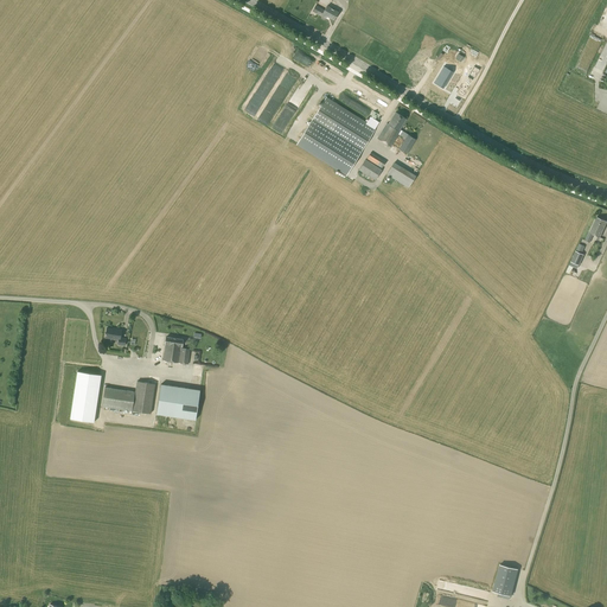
[(327,6),(325,11),(317,6),(313,12),(326,19),(327,17),(333,20),(338,12),(327,6)]
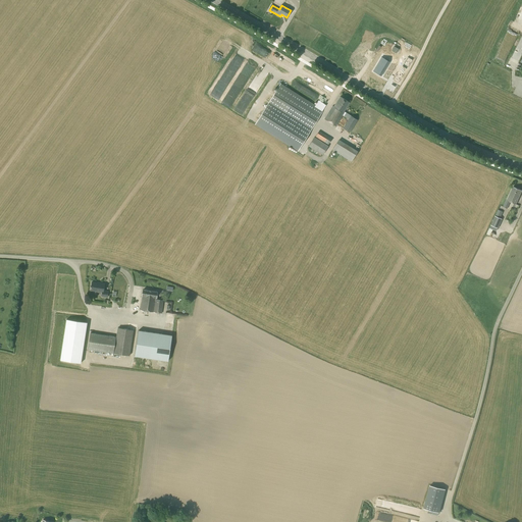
[(278,62),(280,57),(274,54),(271,60),(278,62)]
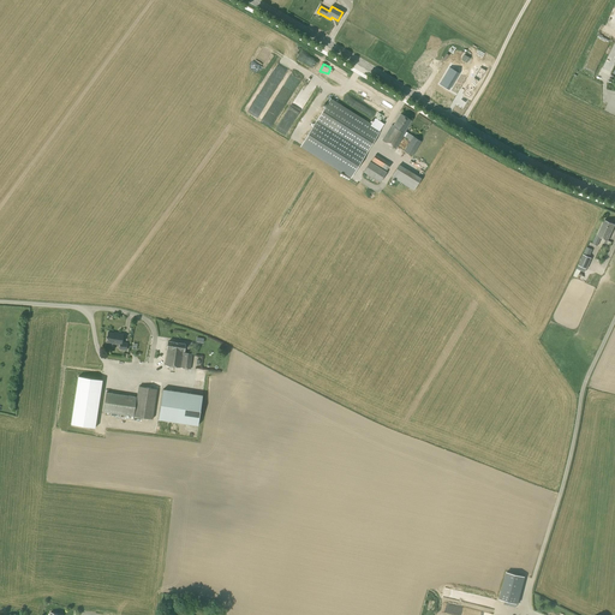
[(470,76),(481,82),(487,73),(476,66),(470,76)]
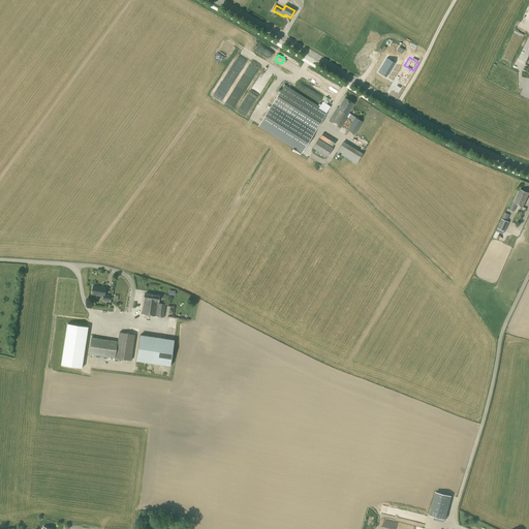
[(389,60),(380,73),(389,78),(396,64),(389,60)]
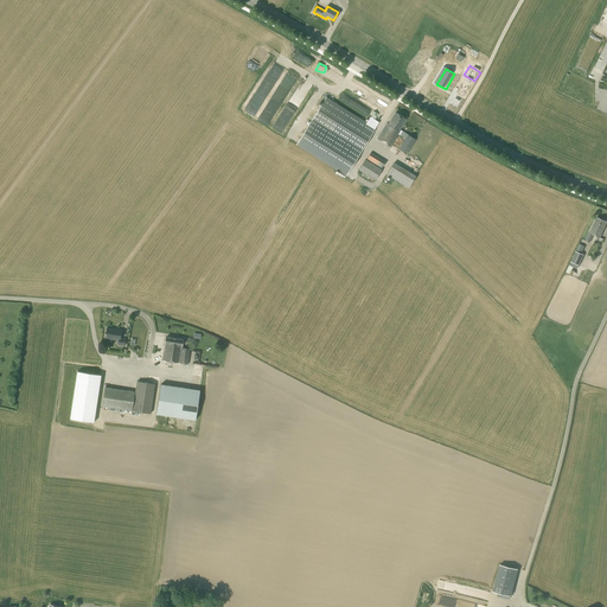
[(326,97),(310,123),(296,145),(346,177),(359,154),(374,132),(379,122),(370,116),(366,122),(326,97)]
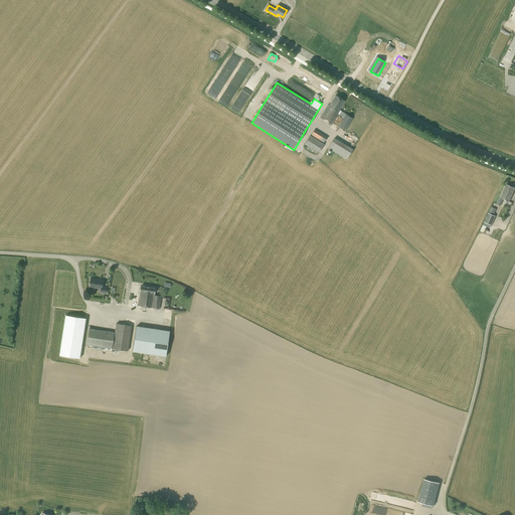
[(339,110),(345,102),(336,96),(329,106),(328,106),(320,118),(331,125),(338,115),(344,118),(338,127),(345,131),(353,119),(339,110)]
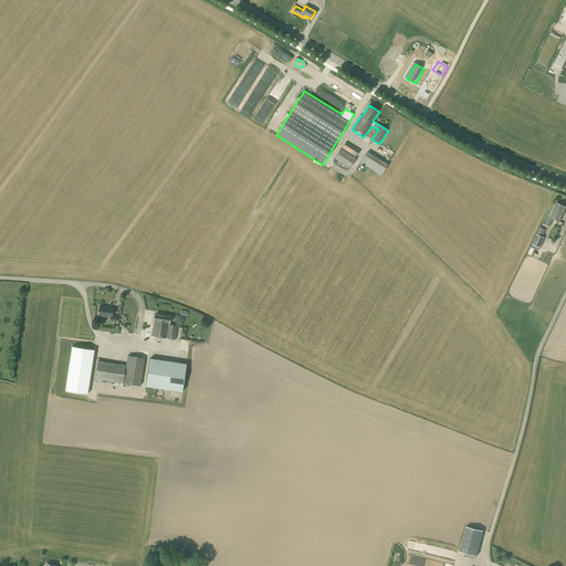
[(359,150),(345,142),(342,149),(341,148),(334,159),(349,168),(356,158),(355,158),(359,150)]
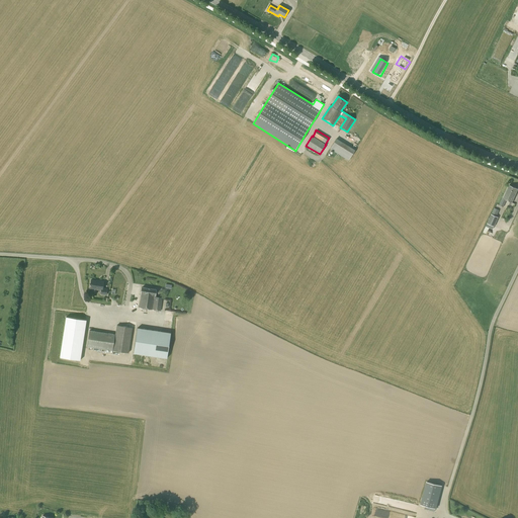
[(348,161),(355,150),(336,139),(330,149),(348,161)]
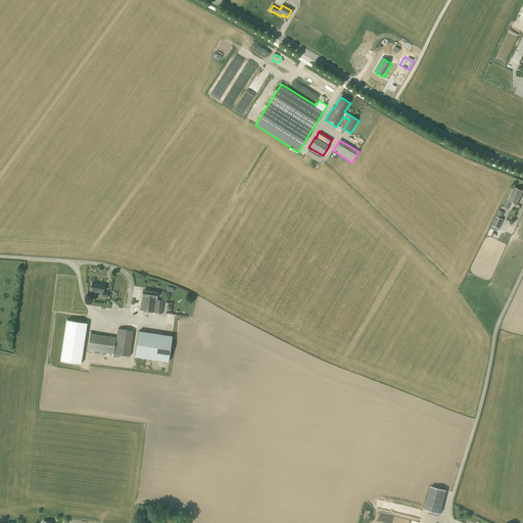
[(517,204),(522,191),(514,187),(508,200),(505,207),(508,209),(511,202),(517,204)]
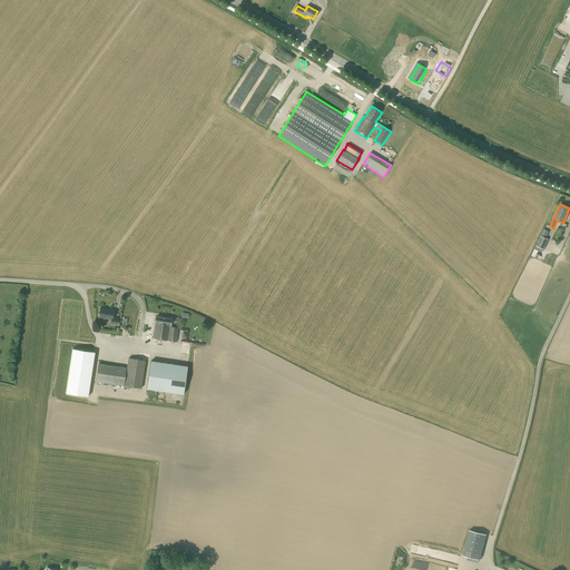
[(117,325),(118,318),(114,317),(115,311),(100,308),(99,317),(111,320),(111,324),(117,325)]
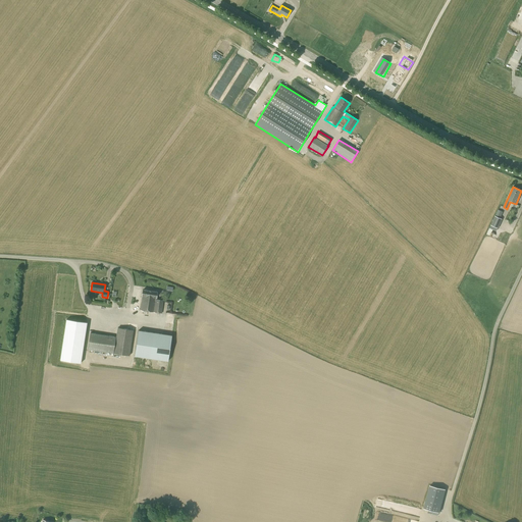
[(161,314),(163,301),(157,300),(157,298),(156,298),(157,292),(143,290),(142,296),(143,296),(141,310),(161,314)]
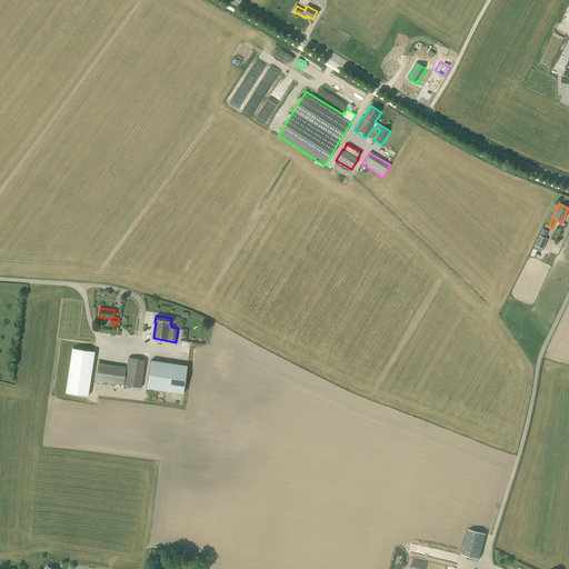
[(88,396),(95,352),(72,348),(66,392),(88,396)]
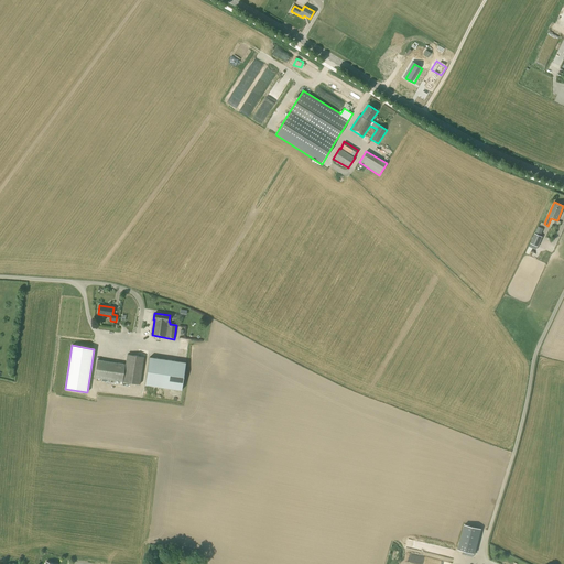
[(140,384),(144,357),(127,354),(126,365),(98,360),(95,378),(123,382),(140,384)]
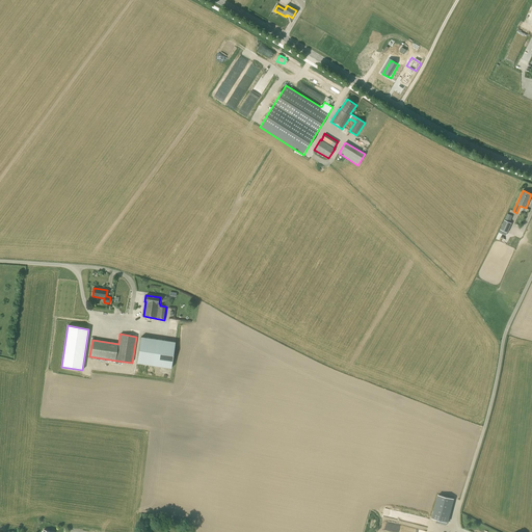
[(141,338),(137,364),(171,369),(175,343),(141,338)]
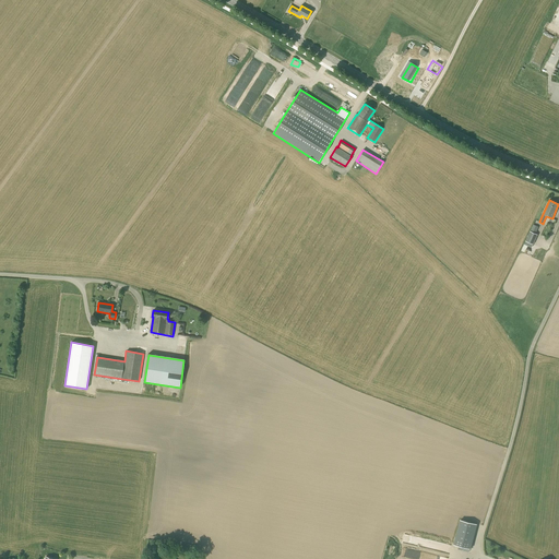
[(472,543),(455,538),(453,545),(471,549),(472,543)]
